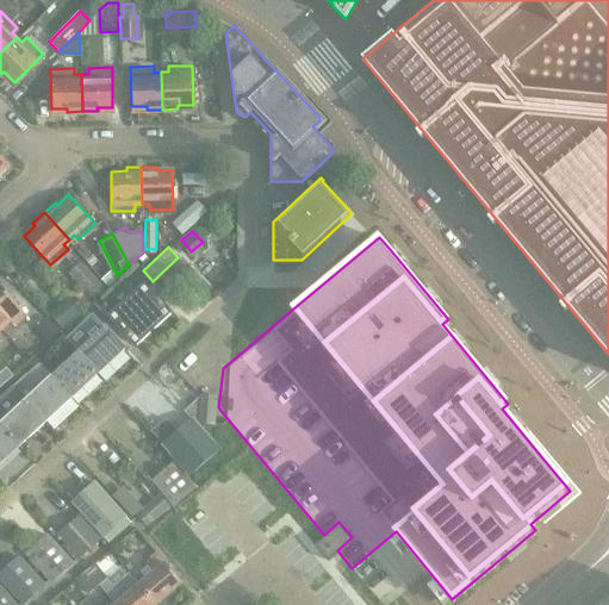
[(93,297),(105,286),(80,260),(68,269),(93,297)]
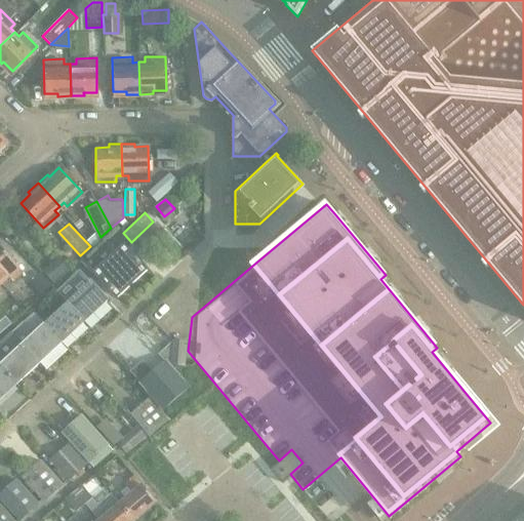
[(0,281),(8,274),(12,278),(22,269),(0,243),(0,281)]
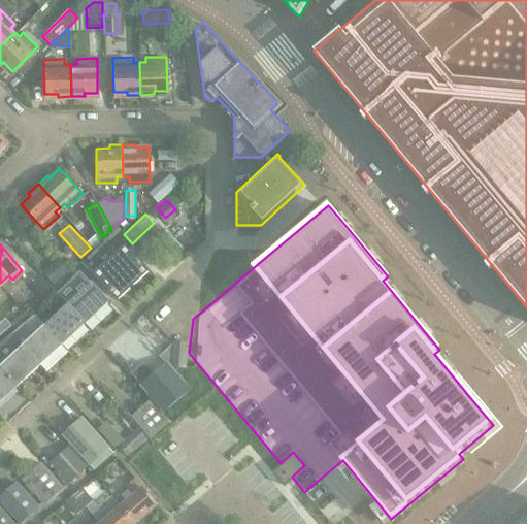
[(125,244),(96,272),(118,296),(147,269),(125,244)]
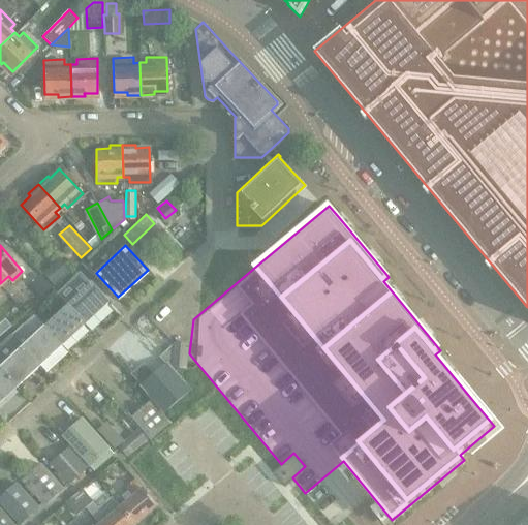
[(58,256),(41,271),(53,282),(68,269),(58,256)]
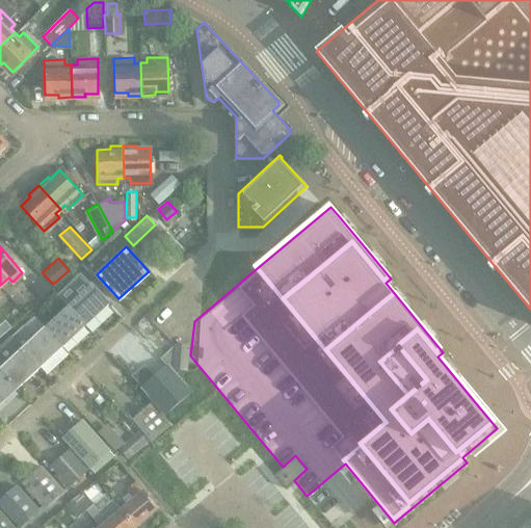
[(57,293),(69,306),(84,323),(108,301),(80,271),(57,293)]
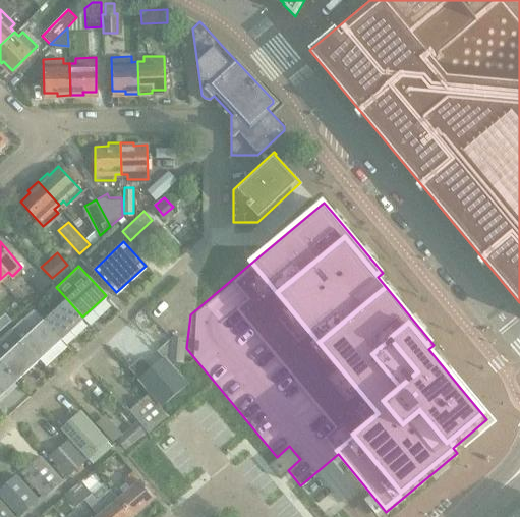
[(40,269),(31,277),(41,288),(50,280),(40,269)]
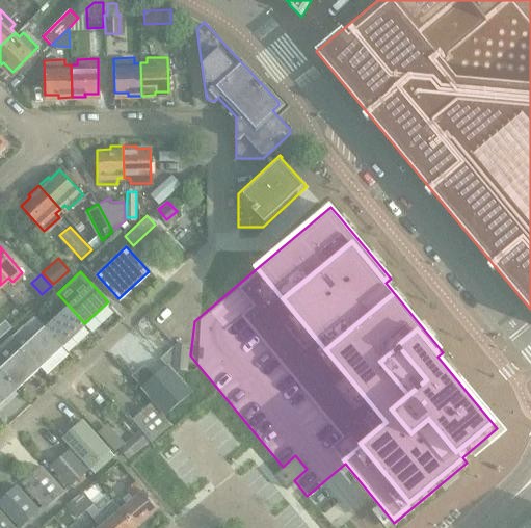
[(69,306),(46,327),(61,344),(84,323),(69,306)]
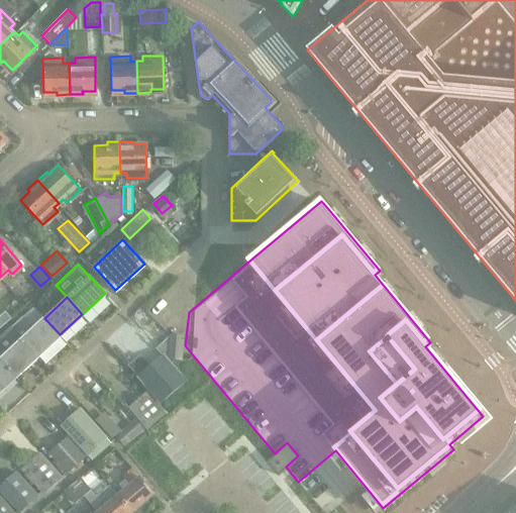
[(10,325),(22,338),(37,355),(60,334),(44,318),(34,327),(22,314),(10,325)]
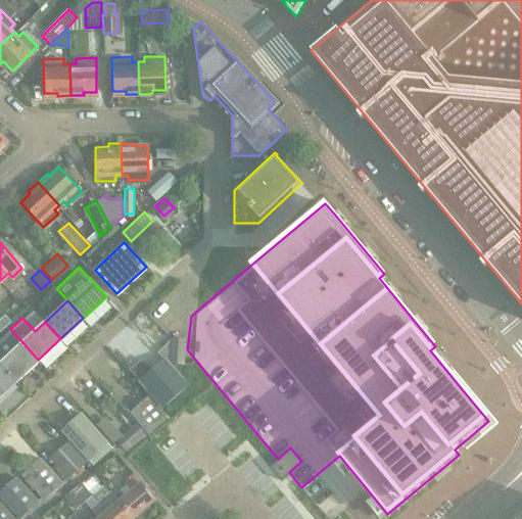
[(10,329),(0,338),(0,363),(15,380),(38,360),(22,342),(10,329)]
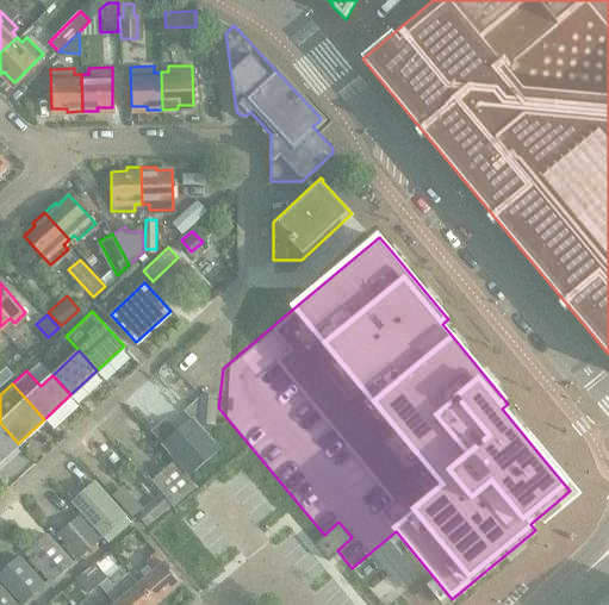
[(216,394),(200,393),(198,419),(213,422),(216,394)]
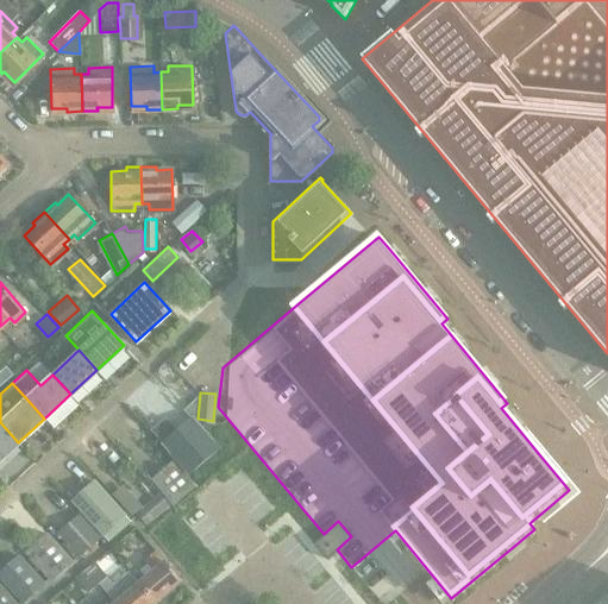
[(193,416),(163,441),(189,471),(218,446),(193,416)]
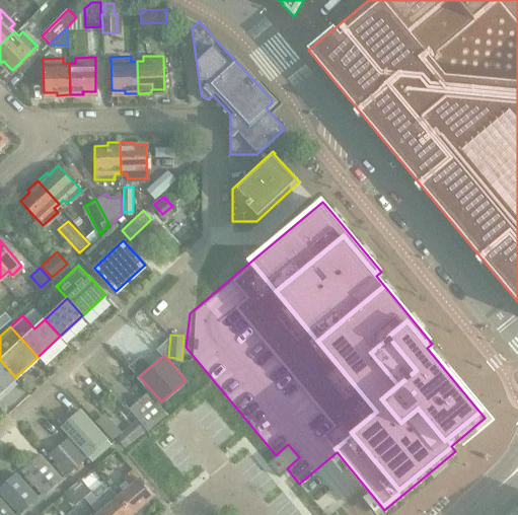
[(0,360),(0,391),(15,377),(0,360)]
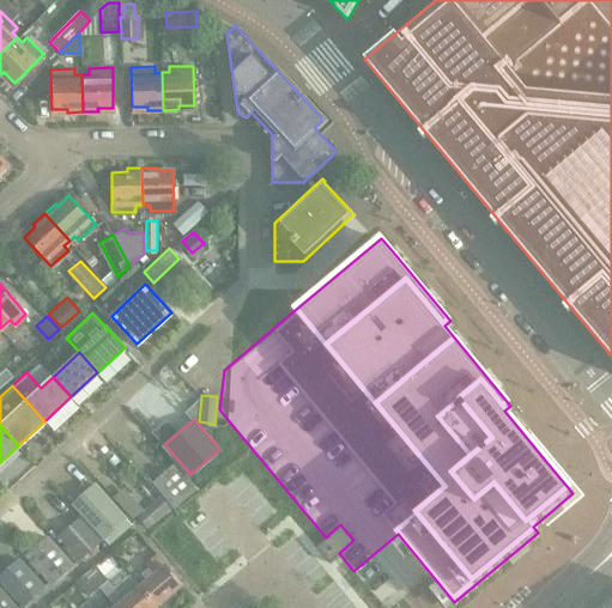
[(176,462),(153,481),(173,504),(195,485),(176,462)]
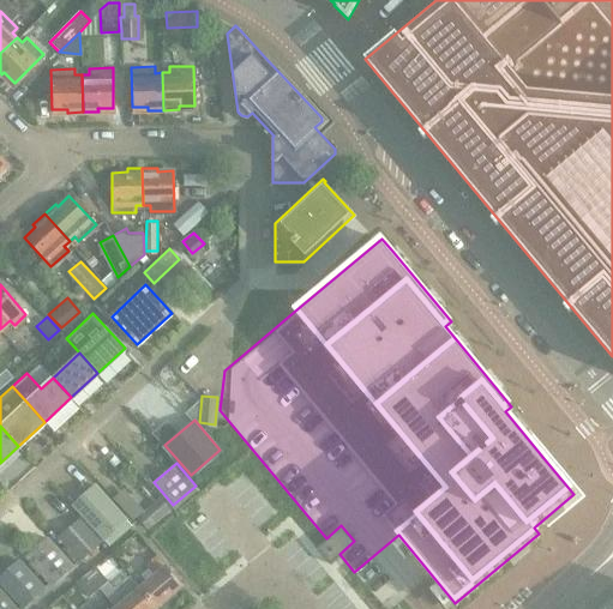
[(74,504),(103,537),(126,517),(96,484),(74,504)]
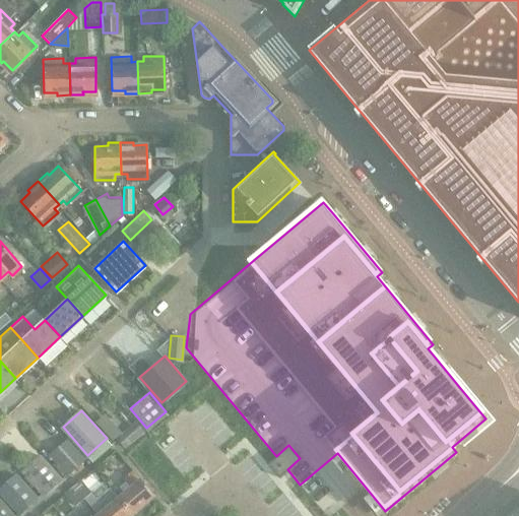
[(136,420),(122,432),(117,436),(125,445),(144,429),(136,420)]
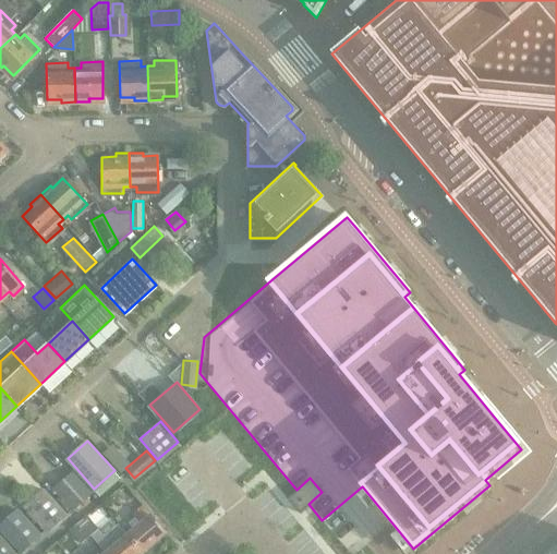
[(74,470),(53,488),(72,508),(92,490),(74,470)]
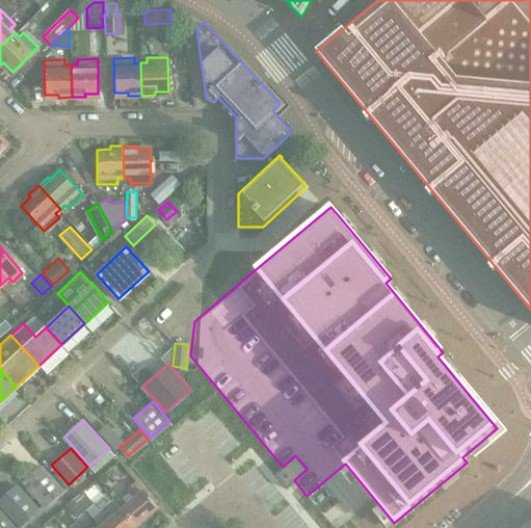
[(307,469),(295,455),(283,467),(274,473),(286,486),(294,480),(307,469)]
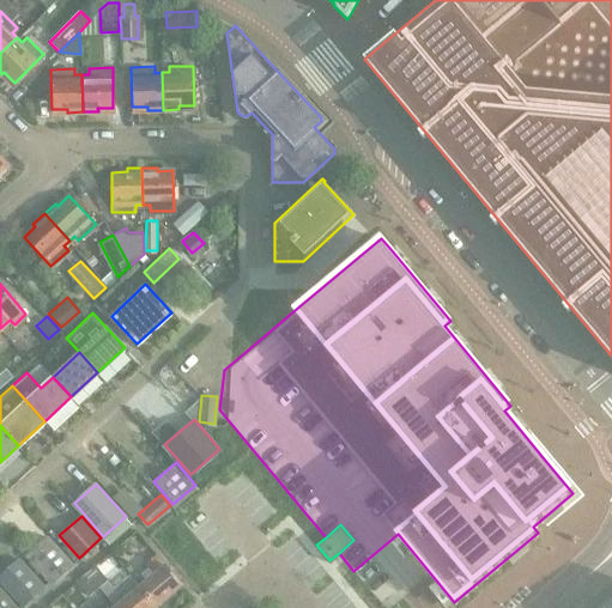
[(48,535),(26,554),(50,582),(73,563),(48,535)]
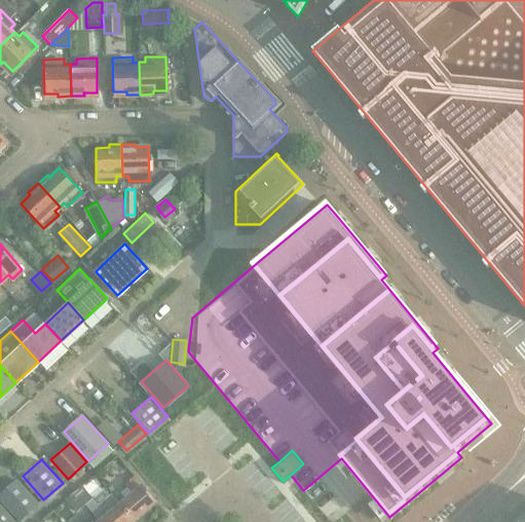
[(133,491),(119,501),(135,519),(156,500),(134,474),(124,481),(133,491)]
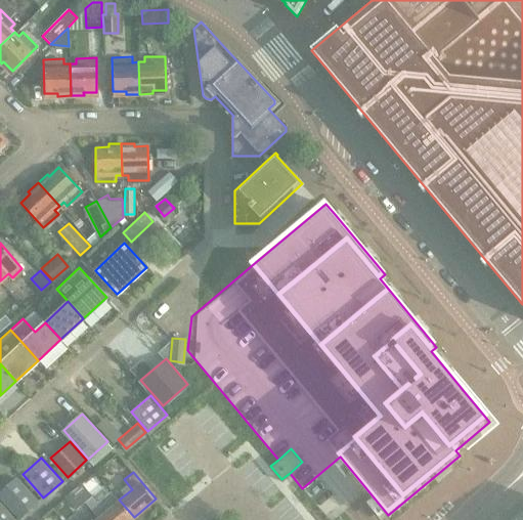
[(38,500),(16,476),(0,490),(0,495),(19,517),(38,500)]
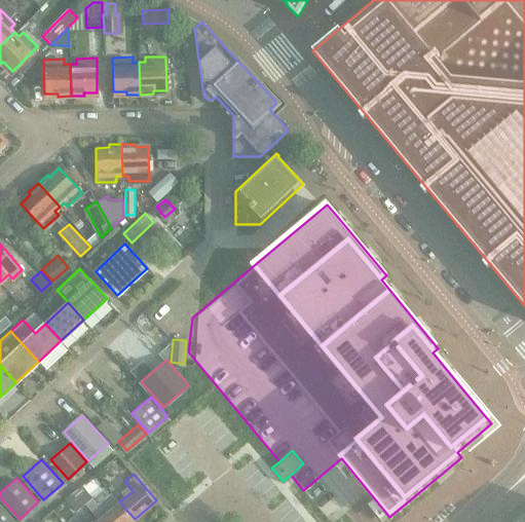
[(74,490),(84,502),(91,496),(81,484),(74,490)]
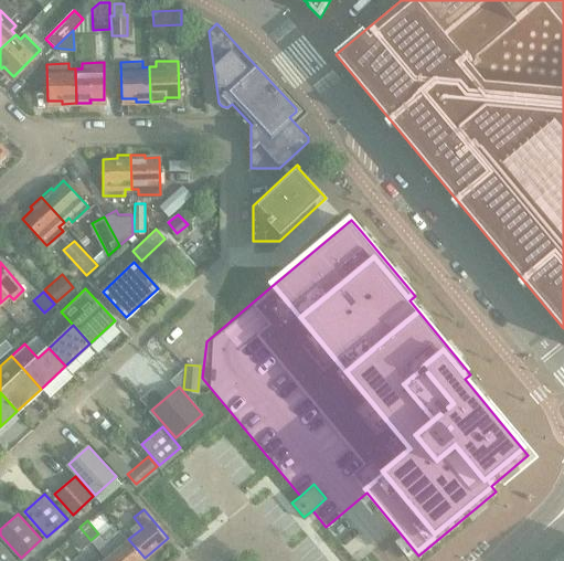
[(80,527),(71,535),(82,547),(91,540),(80,527)]
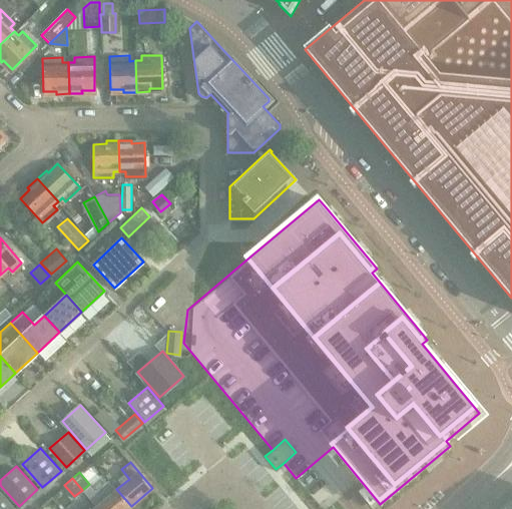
[(116,489),(95,507),(97,508),(127,508),(131,506),(116,489)]
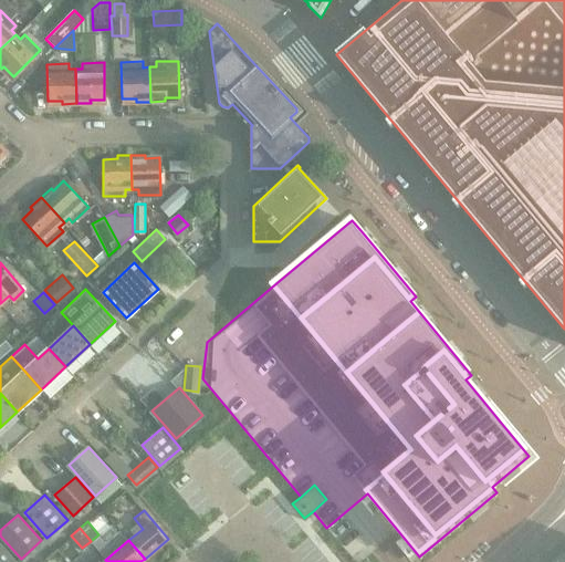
[(0,561),(13,561),(16,560),(0,541),(0,561)]
